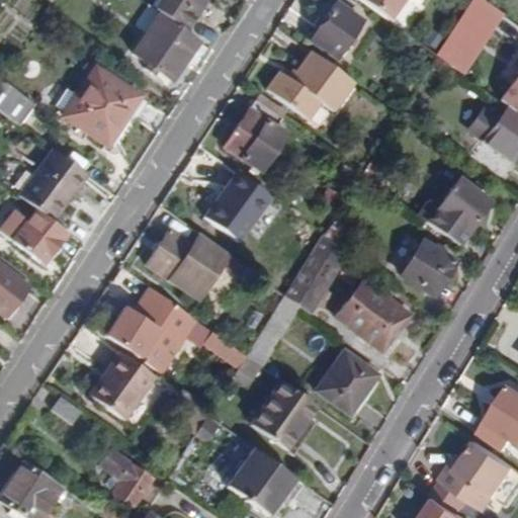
[(184,29),(202,0),(161,0),(156,9),(160,12),(184,29)]
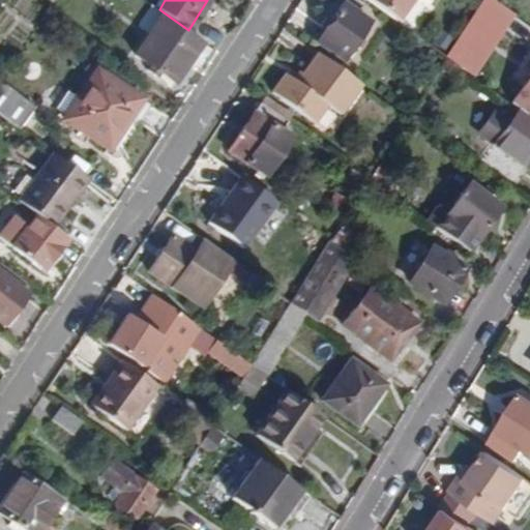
[(367,0),(396,22),(412,0),(367,0)]
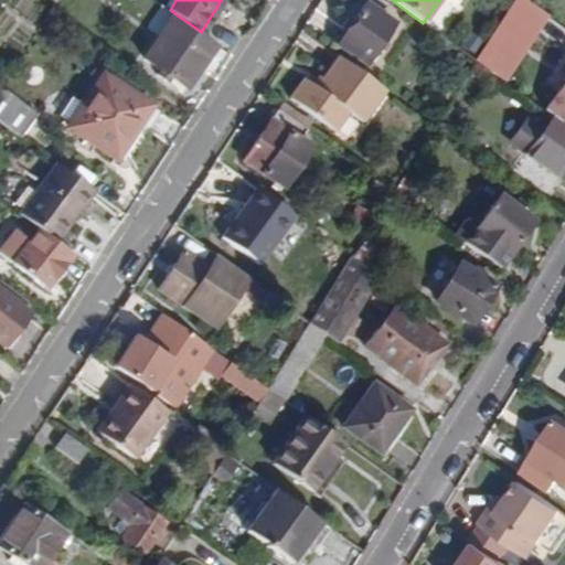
[(513,0),(476,61),(507,83),(548,18),(524,0),(513,0)]
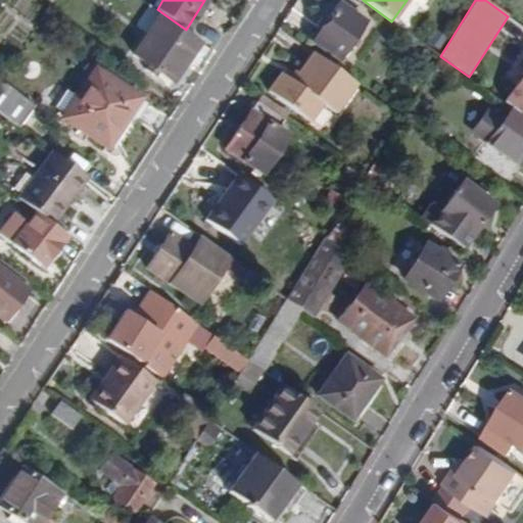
[(348,46),(354,49),(361,40),(355,37),(366,21),(339,4),(314,43),(339,60),(348,46)]
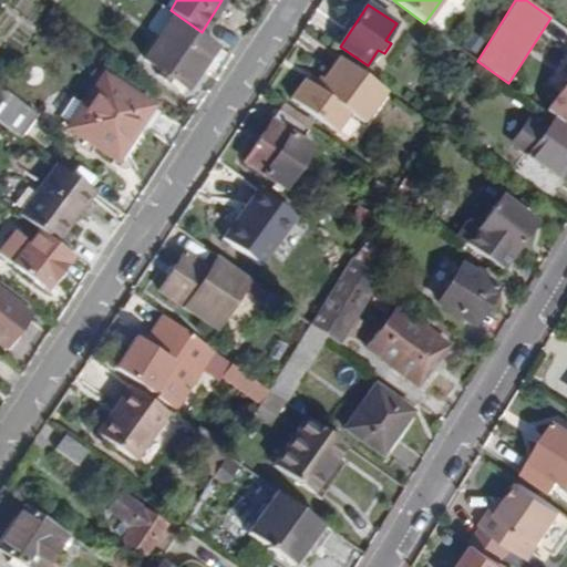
[(187,89),(218,45),(202,32),(175,13),(145,57),(187,89)]
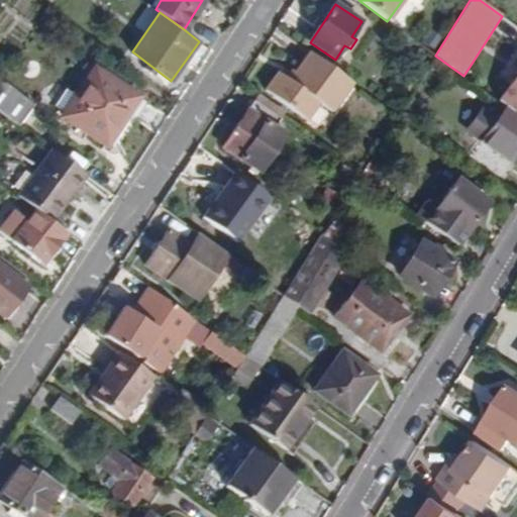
[(319,101),(332,111),(352,82),(309,50),(289,79),(278,72),(267,88),(306,118),(319,101)]
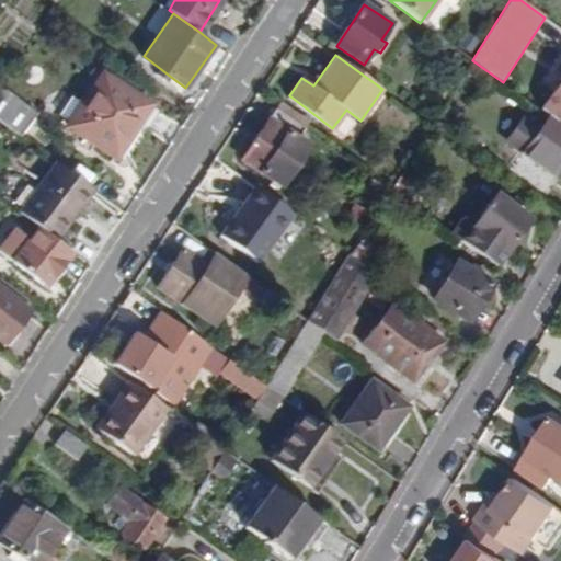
[(128,136),(150,104),(103,73),(84,103),(128,136)]
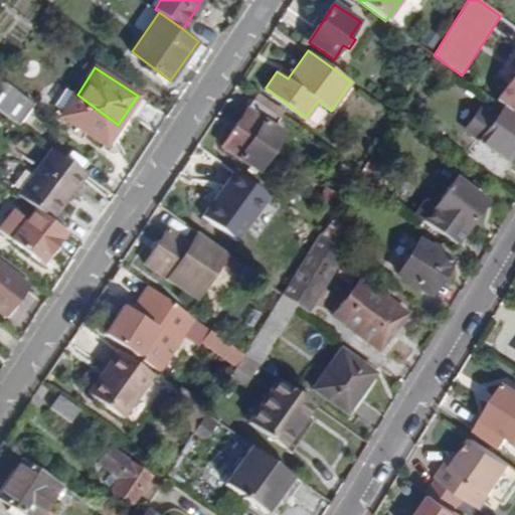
[(503,106),(514,114),(514,74),(497,101),(503,106)]
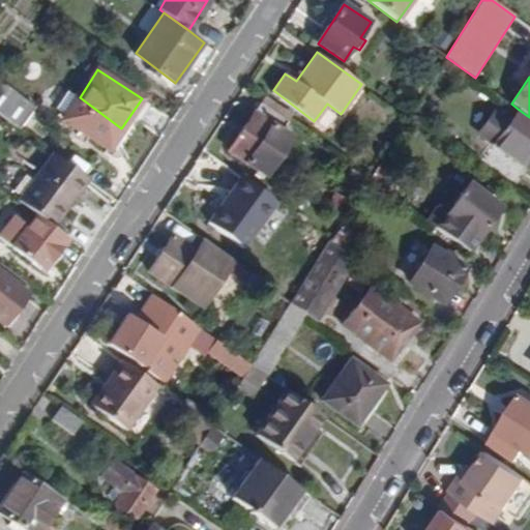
[(0,113),(20,127),(36,105),(3,80),(0,84),(0,113)]
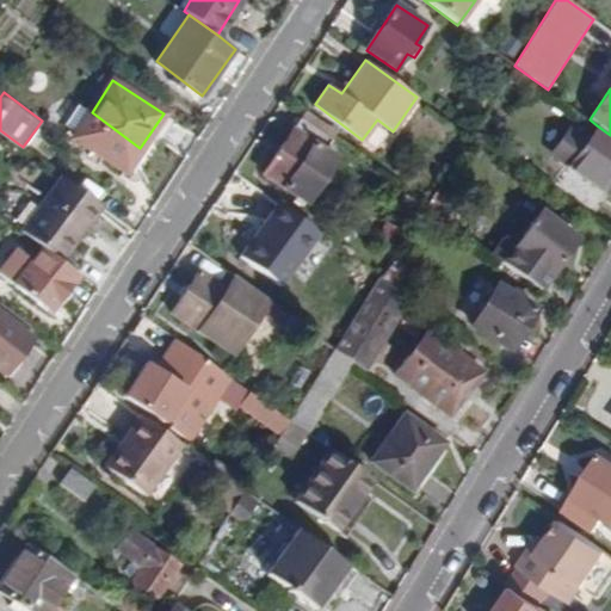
[(125,171),(140,148),(92,112),(81,105),(69,124),(79,130),(75,137),(125,171)]
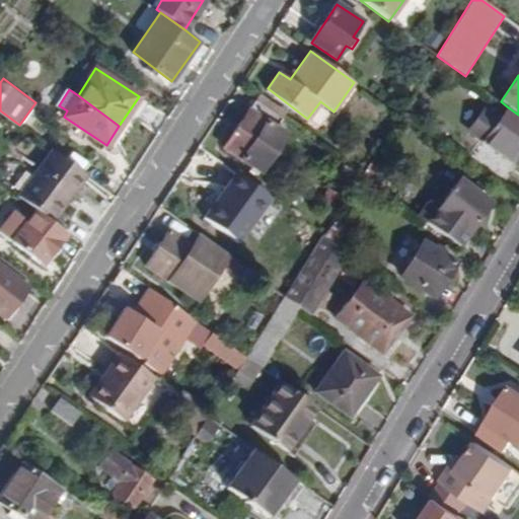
[(283,120),(286,114),(260,95),(256,100),(283,120)]
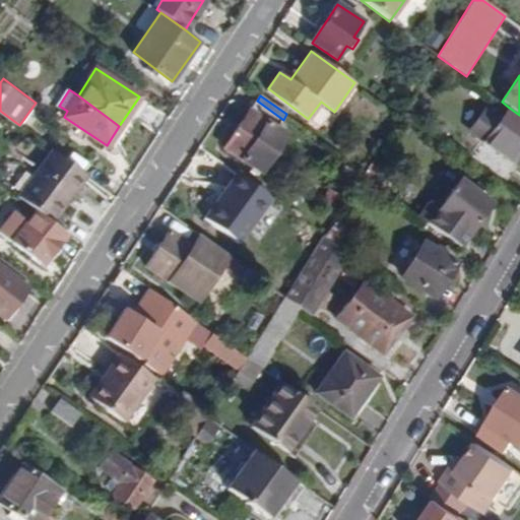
[(286,135),(278,129),(283,120),(257,101),(224,149),(260,174),(286,135)]
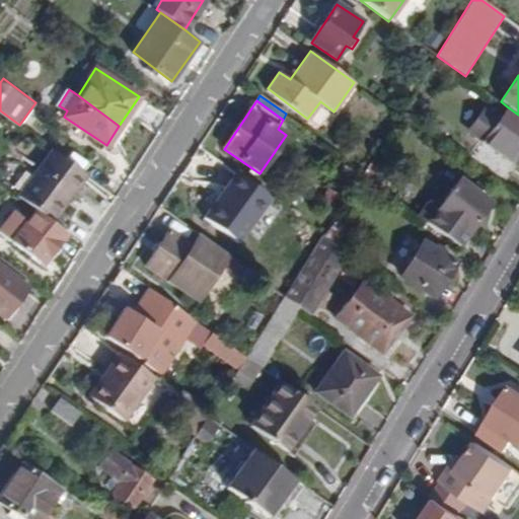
[(496,186),(511,163),(518,150),(518,115),(507,106),(498,121),(488,113),(482,114),(471,129),(472,135),(483,142),(467,164),(496,186)]
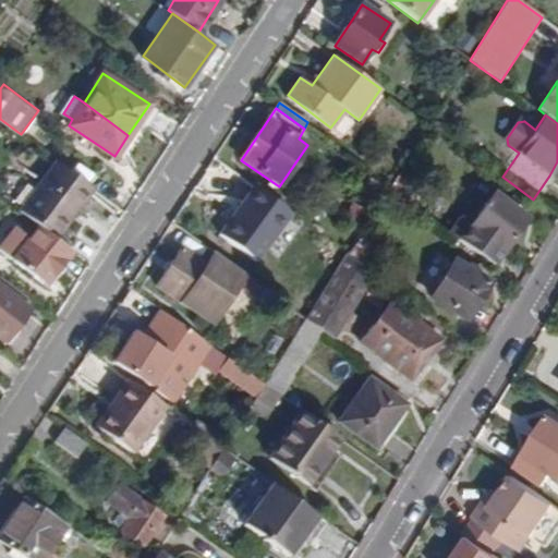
[(37,225),(56,239),(94,190),(57,161),(20,211),(37,225)]
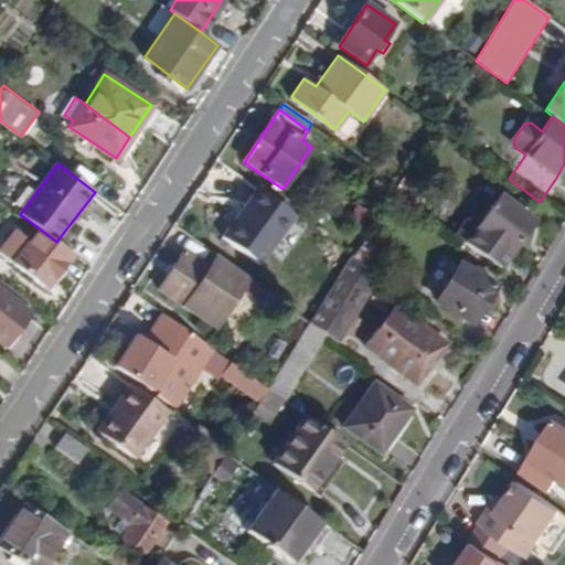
[(257,267),(292,216),(251,188),(215,238),(257,267)]
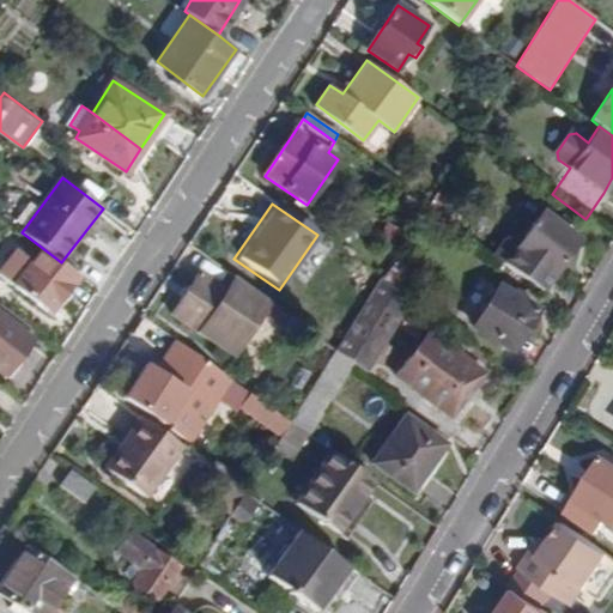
[(496,259),(541,291),(577,238),(542,212),(521,244),(515,240),(508,240),(496,259)]
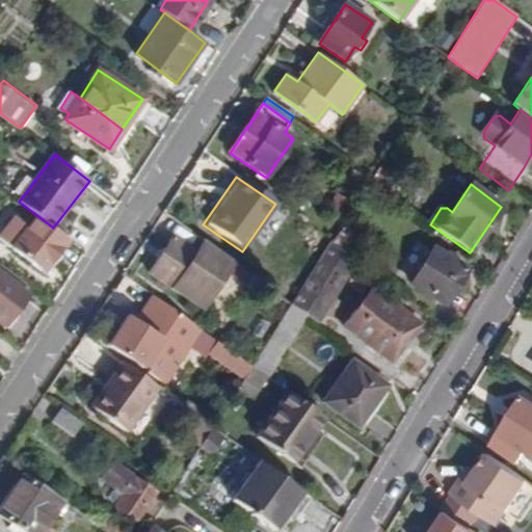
[(328,207),(341,213),(348,201),(336,193),(328,207)]
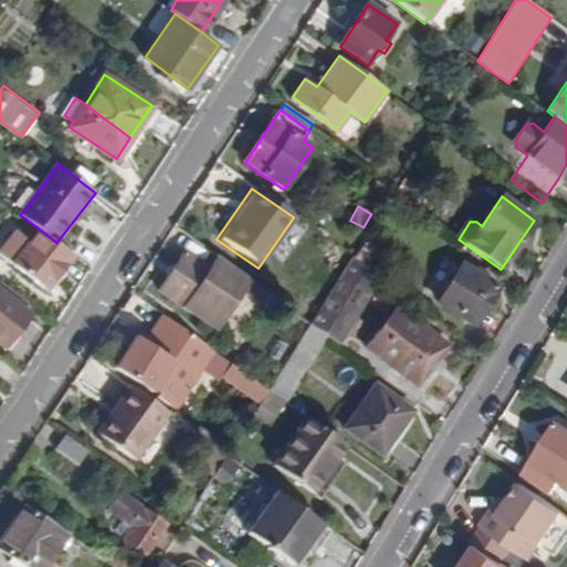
[(12,263),(48,290),(73,256),(57,243),(38,228),(29,240),(19,234),(13,241),(23,248),(12,263)]
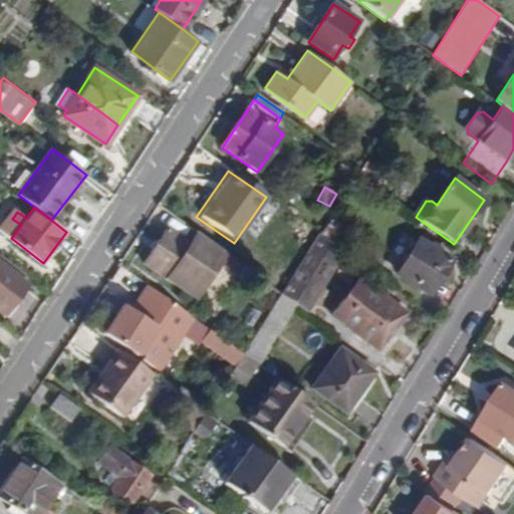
[(225,254),(197,233),(190,244),(167,229),(145,264),(196,297),(225,254)]
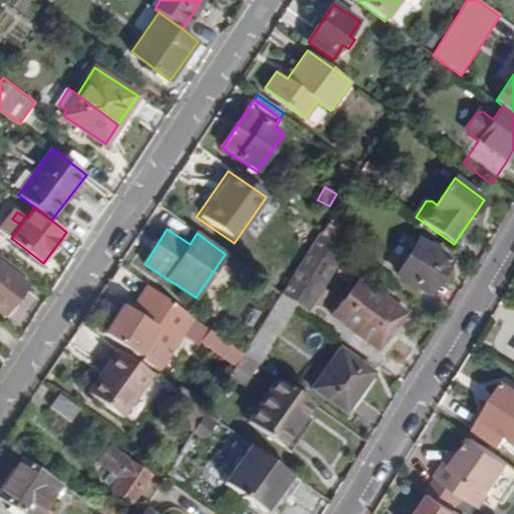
[(336,267),(345,253),(319,234),(311,248),(336,267)]
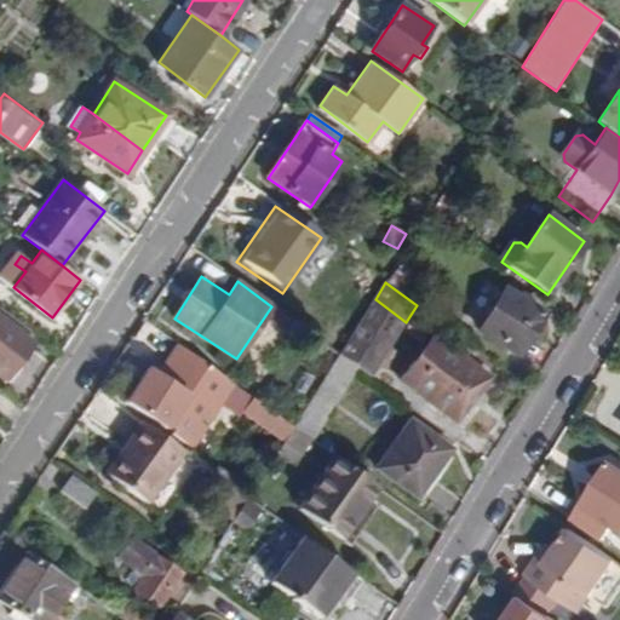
[(480,332),(520,356),(544,313),(505,290),(480,332)]
